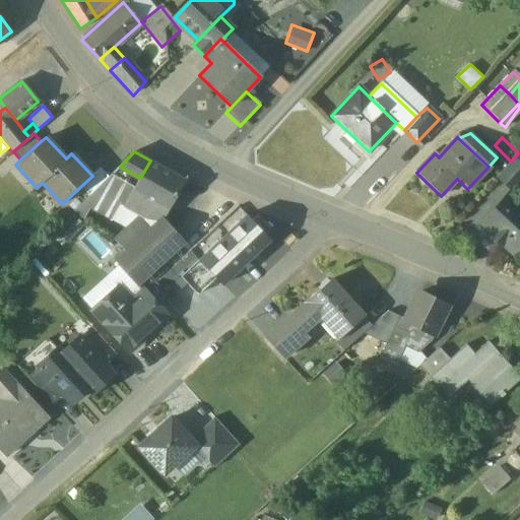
[(519,183),(519,165),(513,158),(511,161),(497,177),(513,192),(519,183)]
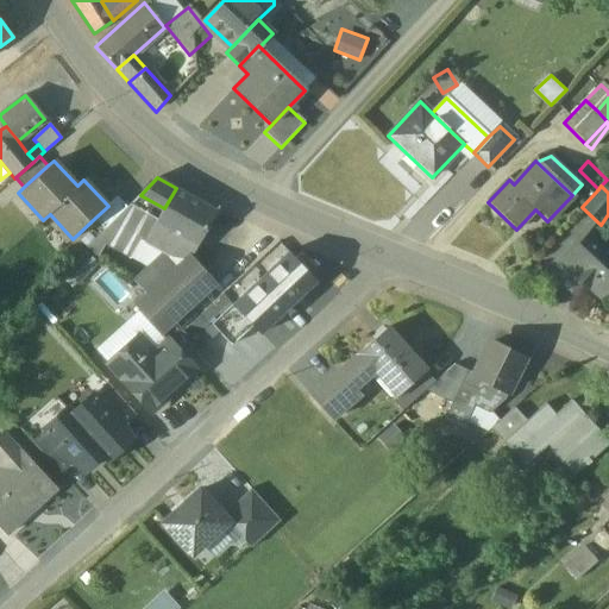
[(217,212),(176,188),(164,208),(156,224),(175,234),(196,248),(217,212)]
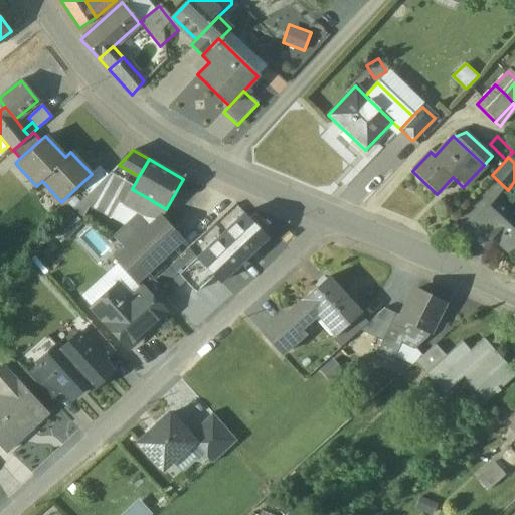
[(98,165),(91,173),(92,174),(80,184),(89,193),(95,188),(108,175),(98,165)]
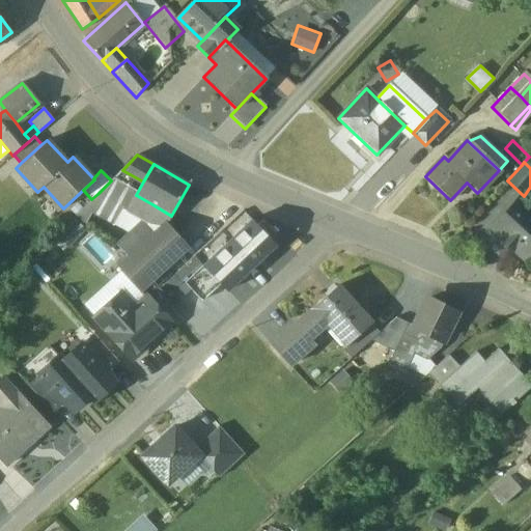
[(143,182),(122,170),(111,180),(98,194),(122,207),(128,210),(136,195),(143,182)]
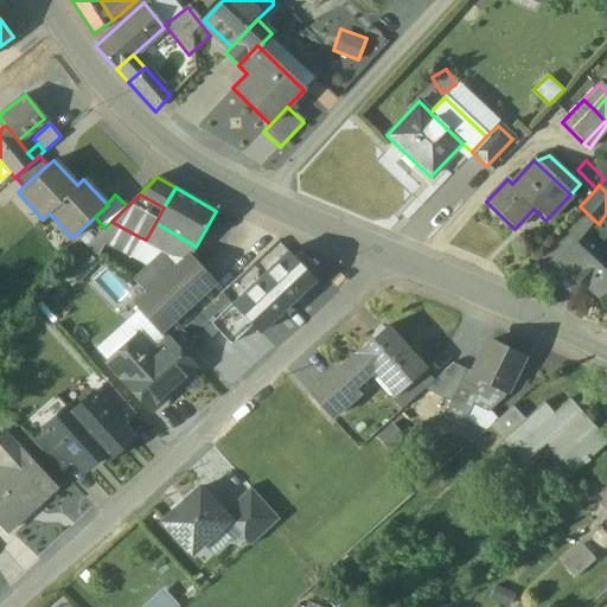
[(95,217),(75,236),(85,248),(97,236),(104,228),(95,217)]
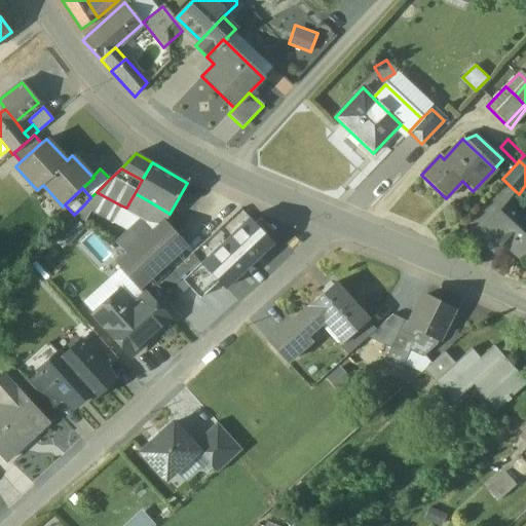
[(90,197),(84,204),(113,221),(121,205),(97,192),(90,197)]
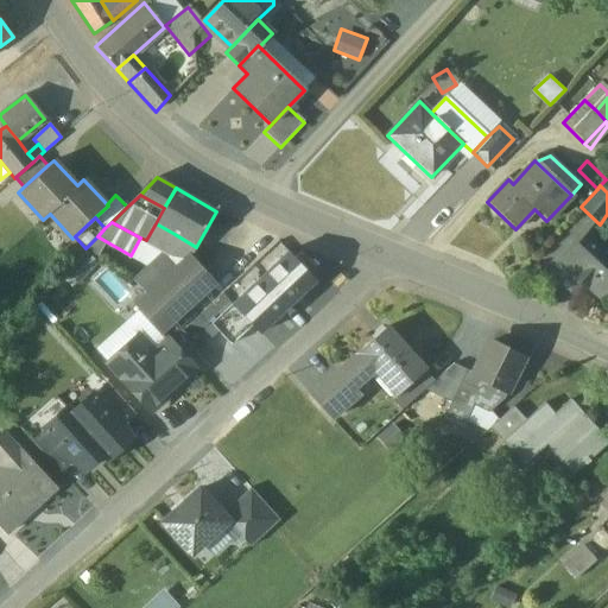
[(175,234),(156,223),(146,240),(154,245),(149,257),(159,263),(168,247),(175,234)]
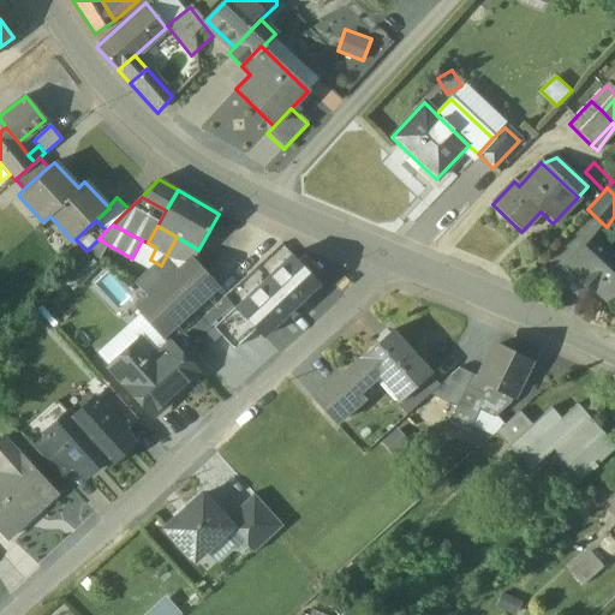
[(614,244),(599,231),(568,264),(607,300),(614,291),(614,244)]
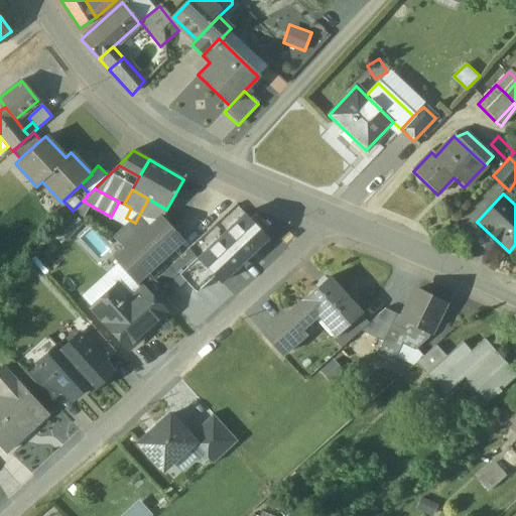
[(189,251),(197,258),(244,214),(236,206),(189,251)]
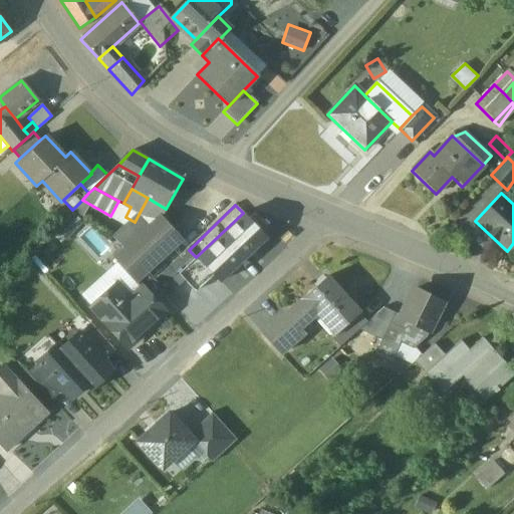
[(153,222),(142,209),(135,222),(133,225),(140,234),(153,222)]
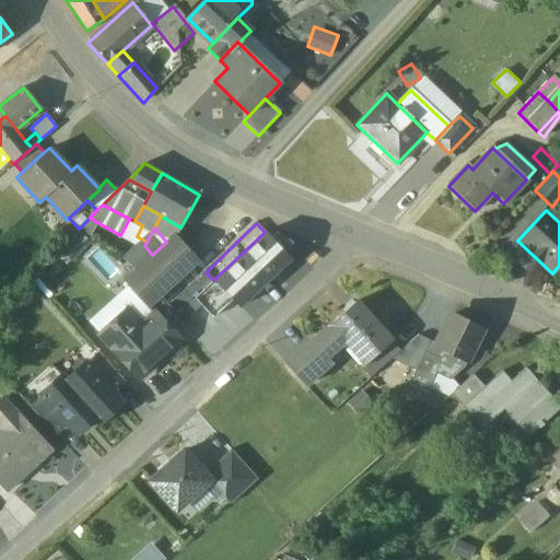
[(71,258),(91,241),(82,232),(63,249),(71,258)]
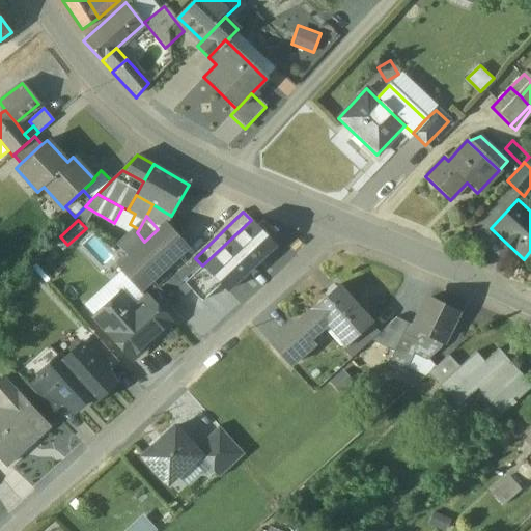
[(257,226),(251,220),(202,266),(220,284),(228,292),(277,246),(271,240),(277,234),(263,221),(257,226)]
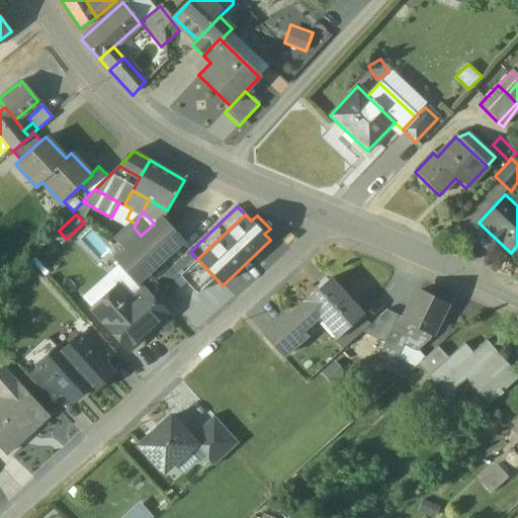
[(141,236),(124,251),(146,274),(183,240),(162,217),(154,224),(141,236)]
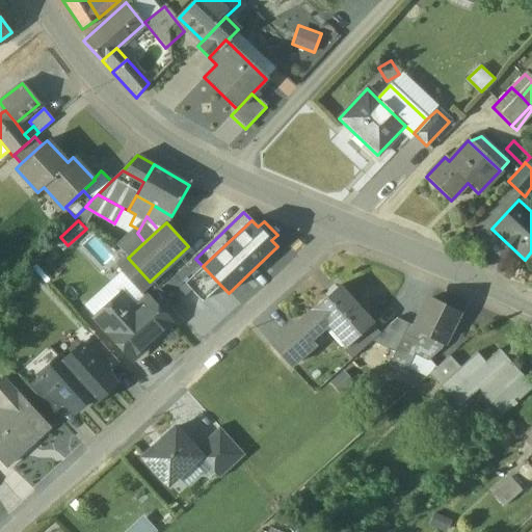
[(133,230),(116,245),(128,258),(144,242),(137,233),(133,230)]
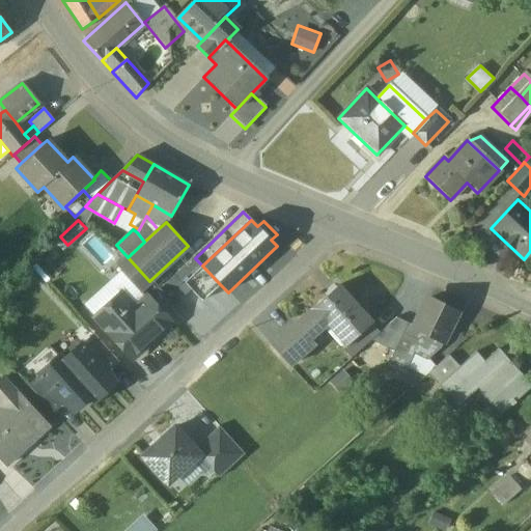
[(202,301),(220,284),(202,266),(185,282),(202,301)]
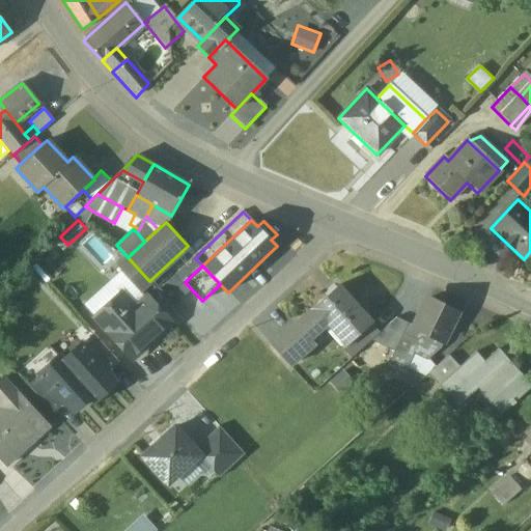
[(372,323),(338,285),(296,323),(308,336),(327,319),(348,343),(372,323)]
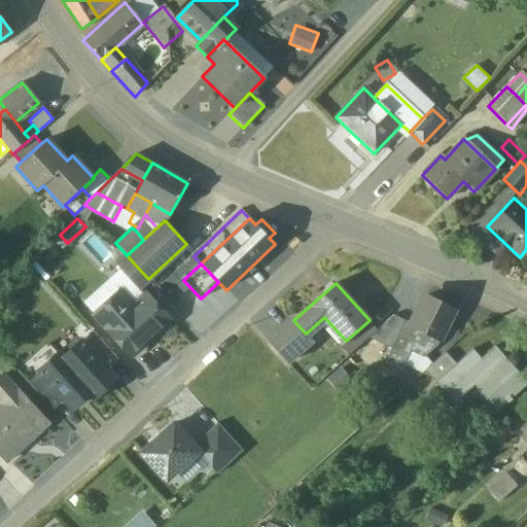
[(126,307),(114,294),(94,313),(131,355),(169,321),(145,295),(133,306),(130,303),(126,307)]
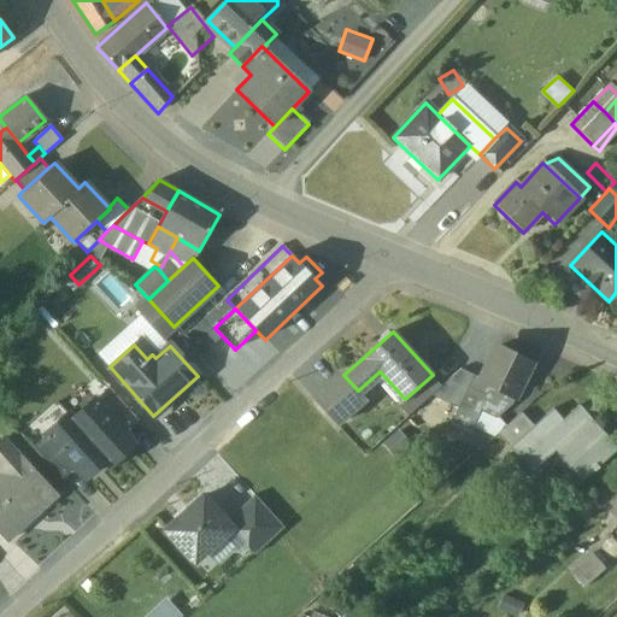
[(482,378),(482,380),(515,395),(532,362),(499,346),(482,378)]
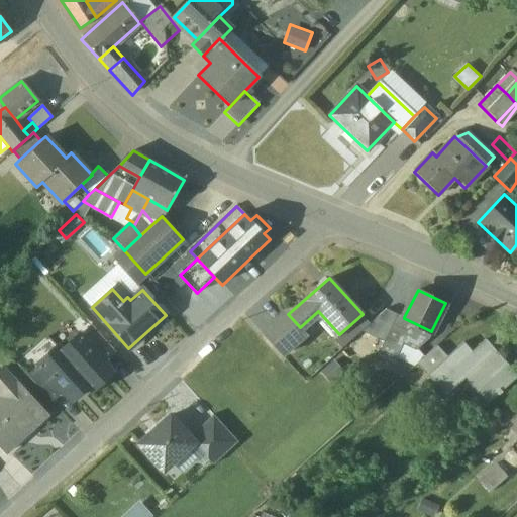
[(384,310),(364,328),(387,338),(399,314),(384,310)]
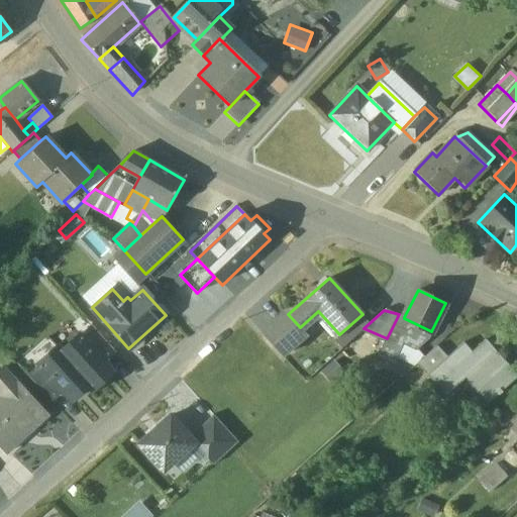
[(288,314),(264,336),(282,356),(306,334),(300,327),(288,314)]
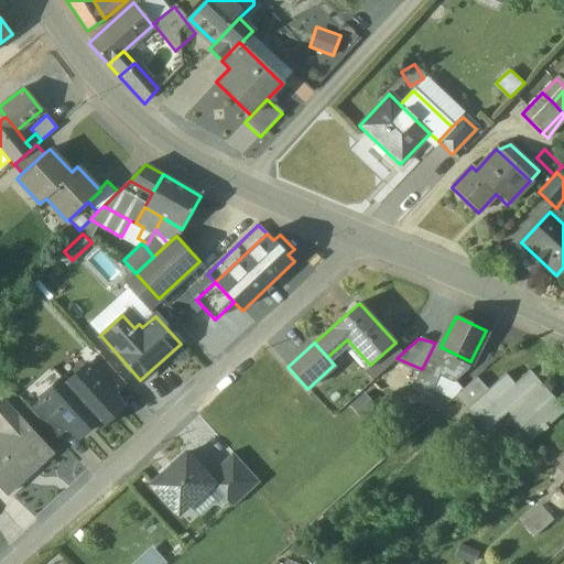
[(470,361),(441,347),(441,346),(435,343),(422,369),(415,383),(429,390),(437,371),(453,379),(467,369),(470,361)]
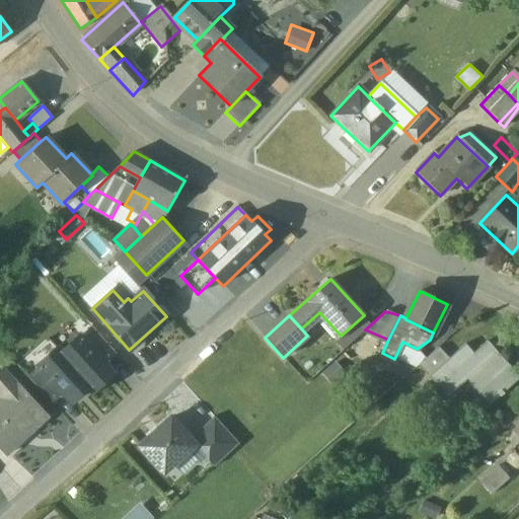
[(116,354),(91,326),(79,338),(104,364),(116,354)]
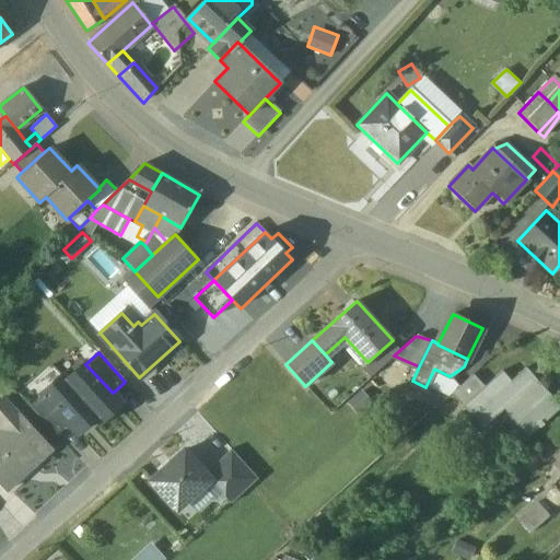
[(113,393),(85,364),(67,381),(66,382),(97,416),(96,417),(101,421),(121,403),(113,393)]
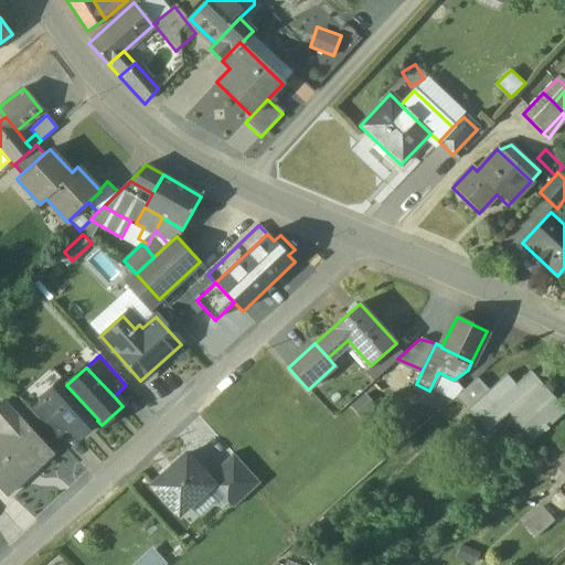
[(530,371),(514,384),(505,374),(488,391),(466,409),(481,427),(507,405),(522,423),(518,427),(530,441),(564,411),(530,371)]
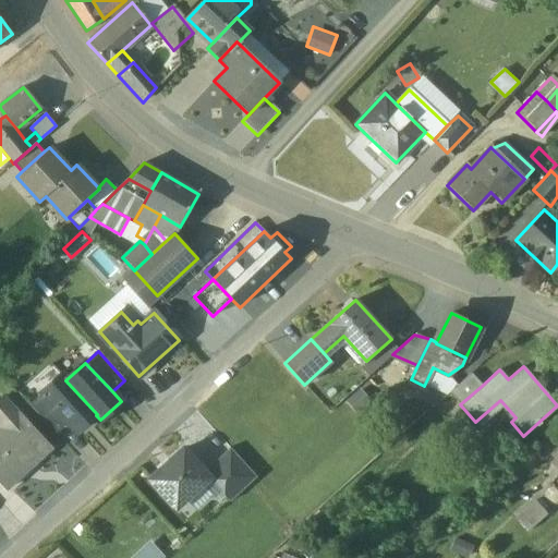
[(471,374),(449,392),(460,404),(482,386),(471,374)]
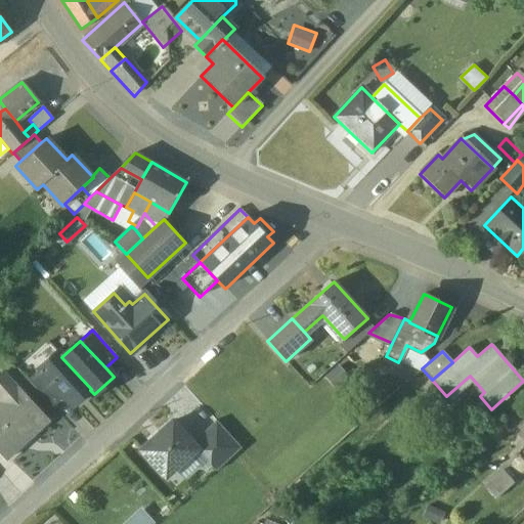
[(91,389),(61,357),(62,356),(58,352),(40,369),(64,396),(73,405),(90,390),(91,389)]
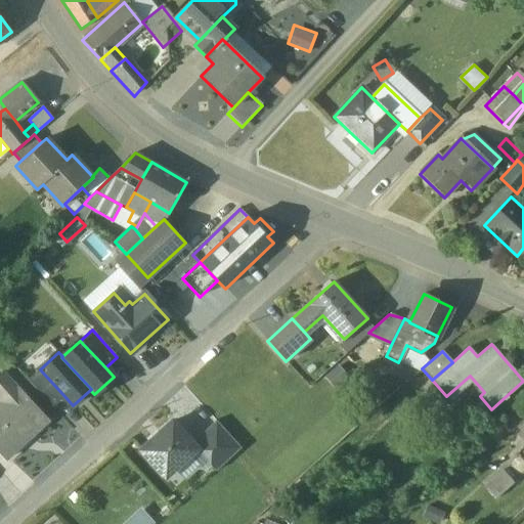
[(64,396),(40,369),(28,380),(52,407),(64,396)]
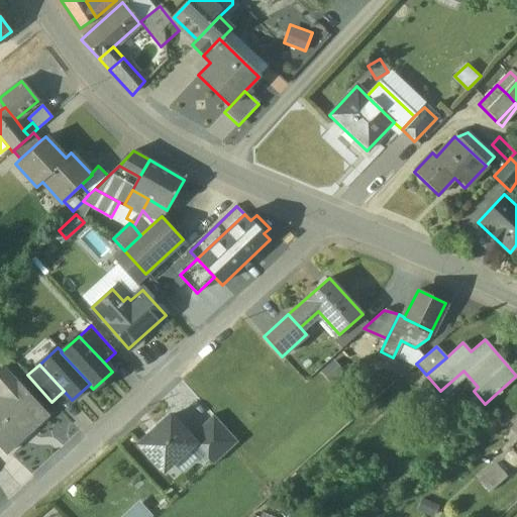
[(0,397),(0,446),(3,450),(26,428),(29,431),(47,415),(17,383),(16,383),(2,368),(0,369),(0,394),(2,396),(0,397)]
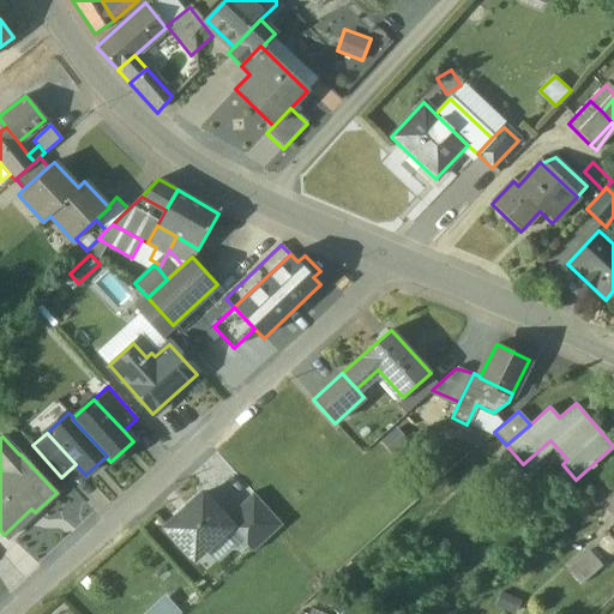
[(253,493),(224,519),(230,525),(229,527),(253,552),(282,525),(253,493)]
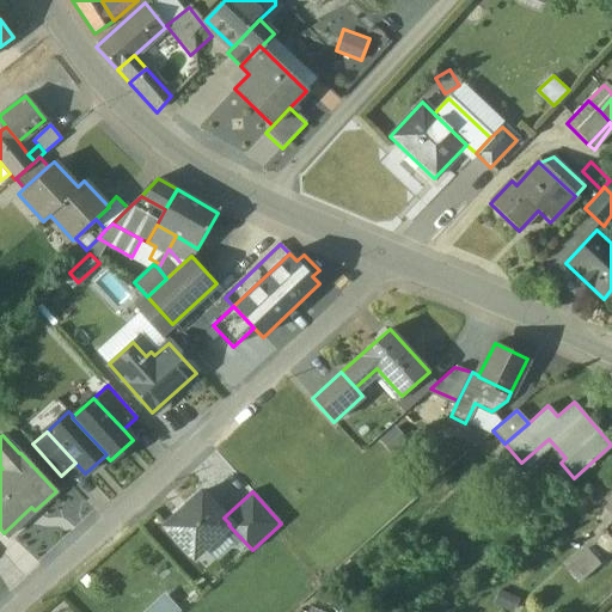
[(224,518),(201,493),(165,526),(194,557),(228,525),(230,524),(224,518)]
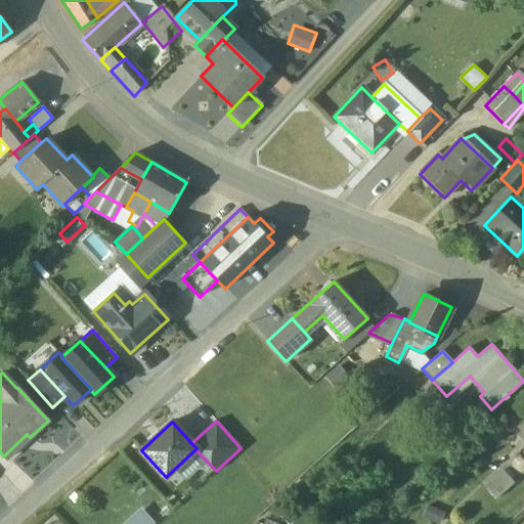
[(504,472),(486,487),(495,498),(513,482),(504,472)]
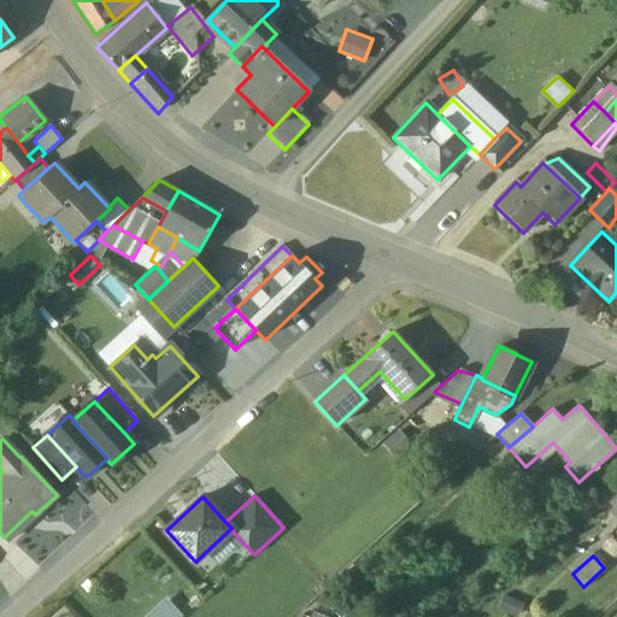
[(168,595),(146,615),(147,616),(181,616),(184,615),(168,595)]
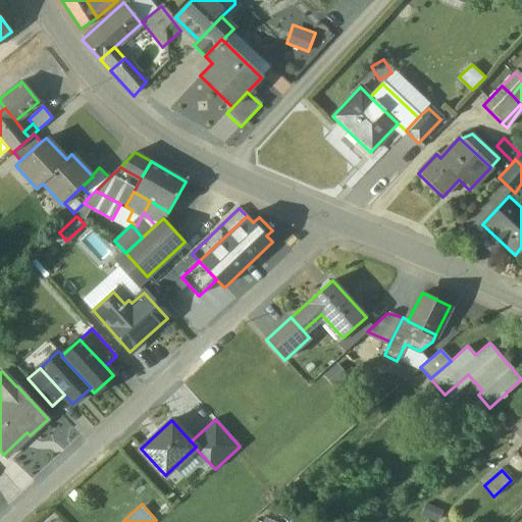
[(424,505),(419,516),(432,521),(436,521),(441,512),(424,505)]
